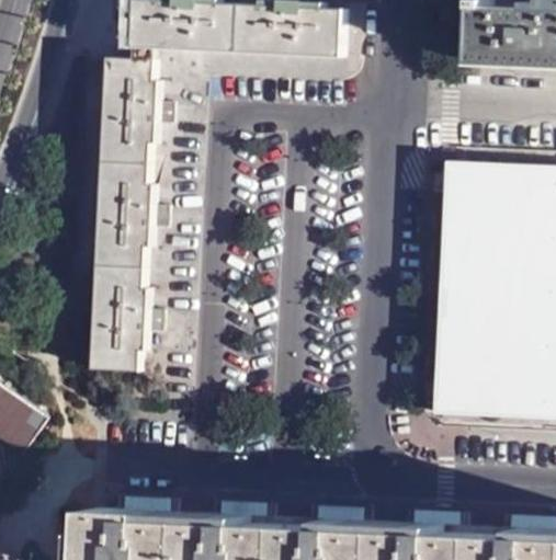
[(301,2),(299,0),(279,0),(280,2),(260,1),(260,7),(218,4),(217,0),(152,0),(152,2),(132,0),(105,0),(104,24),(128,25),(128,46),(338,56),(339,10),(320,9),(320,3),(301,2)]
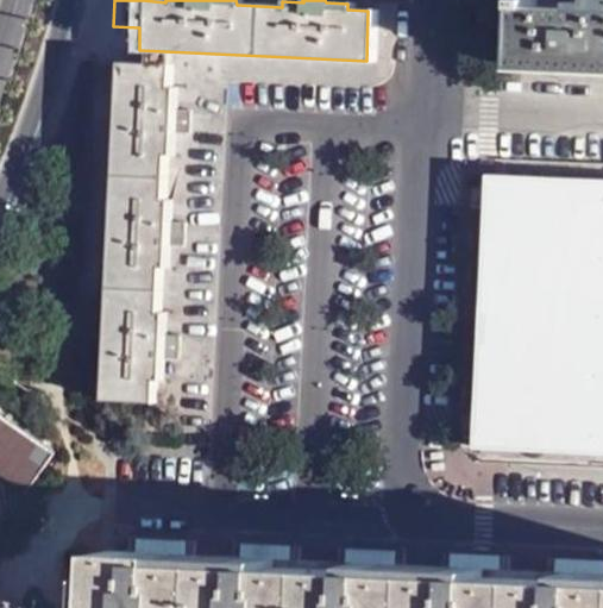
[(572,0),(572,8),(544,7),(542,0),(515,0),(512,69),(602,74),(602,0),(572,0)]
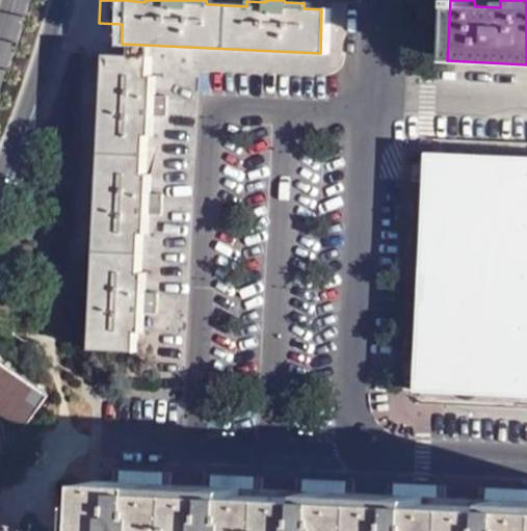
[(96,54),(81,349),(127,352),(129,332),(134,332),(136,312),(148,313),(149,291),(137,291),(138,272),(132,272),(134,233),(139,233),(140,212),(152,213),(154,194),(141,193),(142,175),(137,175),(138,136),(145,136),(147,114),(157,115),(158,98),(147,97),(148,77),(140,77),(141,56),(98,55),(96,54)]
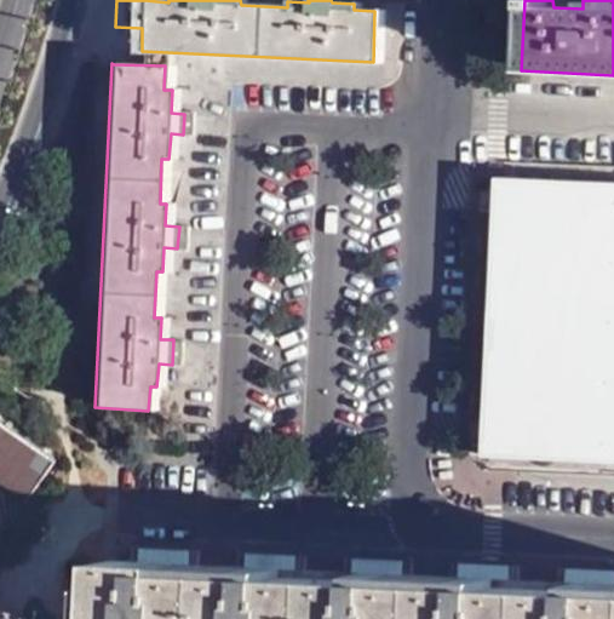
[(613,184),(493,179),(477,457),(613,462),(613,184)]
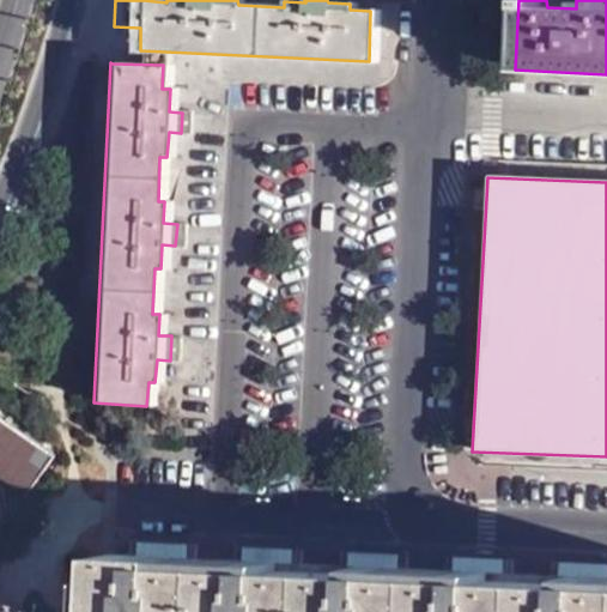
[(42,455),(0,426),(0,488),(13,497),(42,455)]
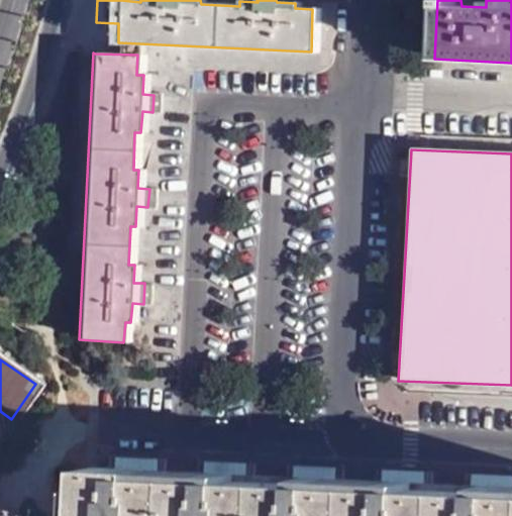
[(511,515),(511,486),(491,485),(396,480),(312,477),(225,473),(147,470),(85,467),(83,515),(511,515)]
